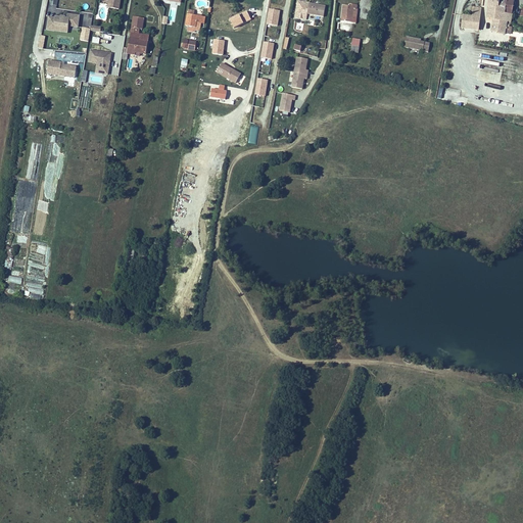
[(107,0),(107,7),(120,9),(121,0),(107,0)]
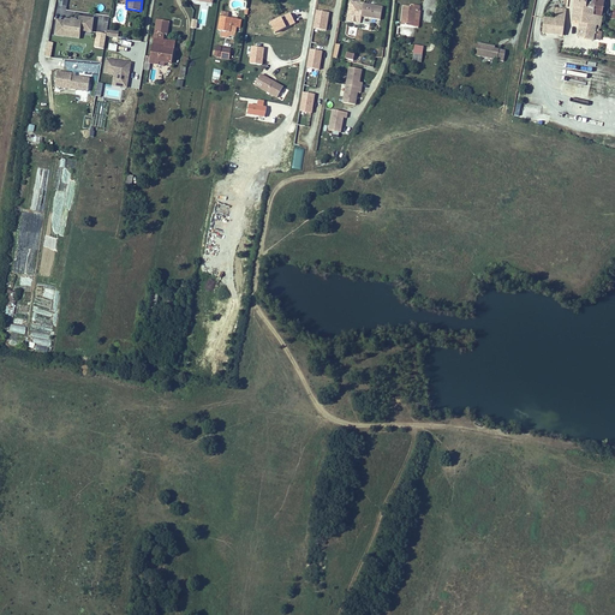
[(286,0),(264,0),(263,5),(272,6),(269,13),(284,17),(286,0)]
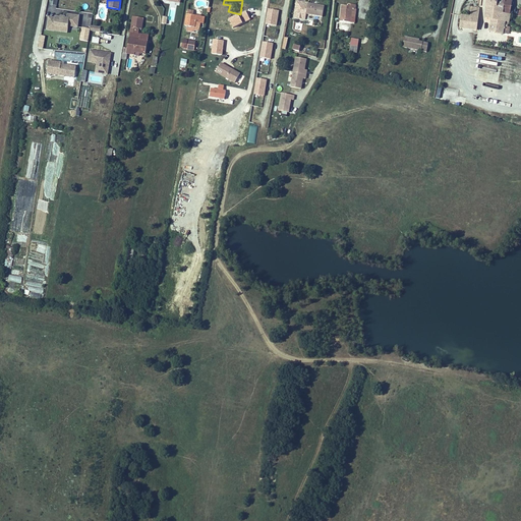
[(501,0),(485,0),(483,18),(489,19),(490,20),(499,21),(500,14),(501,0)]
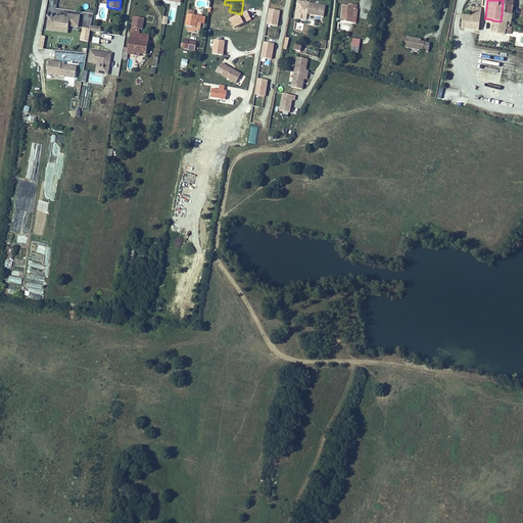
[(503,0),(502,14),(511,16),(512,0),(503,0)]
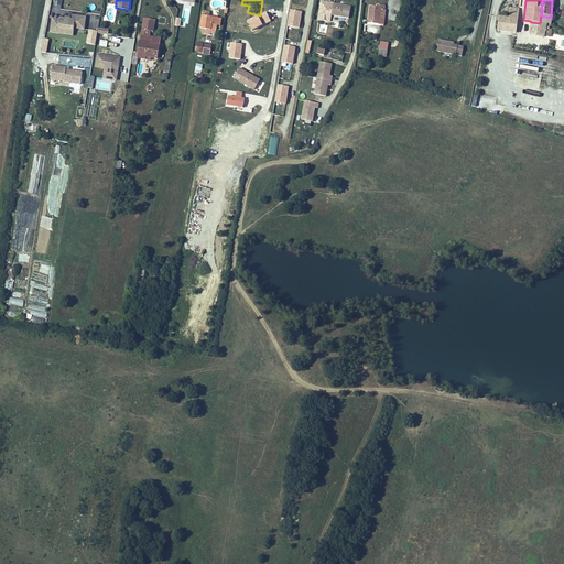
[(325,12),(324,15),(329,17),(329,13),(348,18),(350,6),(327,1),(325,12)]
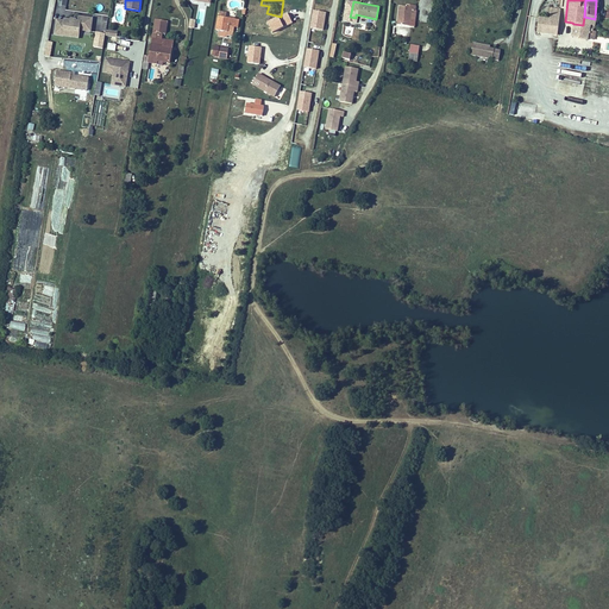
[(396,24),(408,25),(410,10),(414,11),(415,5),(407,4),(406,6),(397,5),(396,24)]
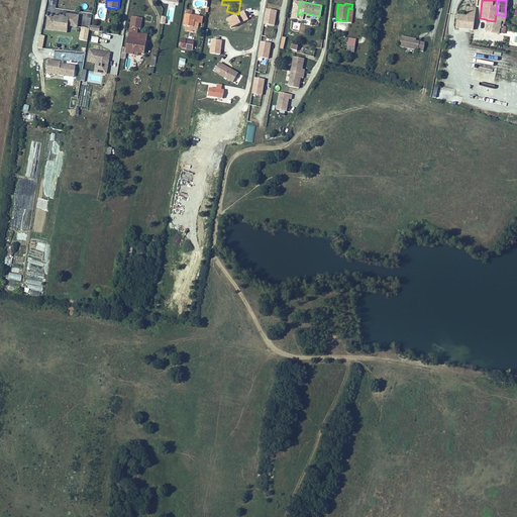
[(451,24),(451,28),(473,30),(477,9),(473,8),(471,18),(468,18),(457,17),(456,25),(451,24)]
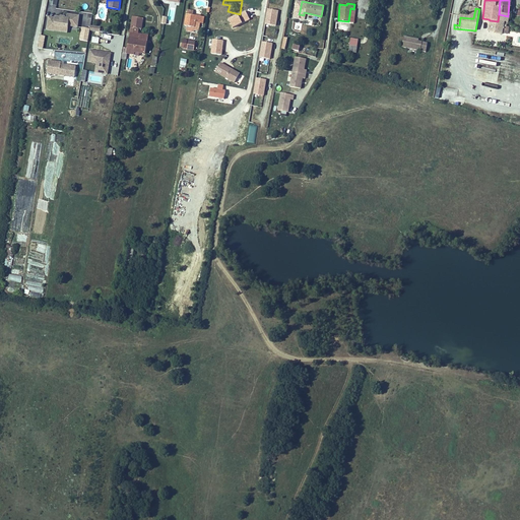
[(186,9),(185,25),(187,25),(186,30),(199,31),(200,22),(204,23),(204,15),(194,14),(194,9),(186,9)]
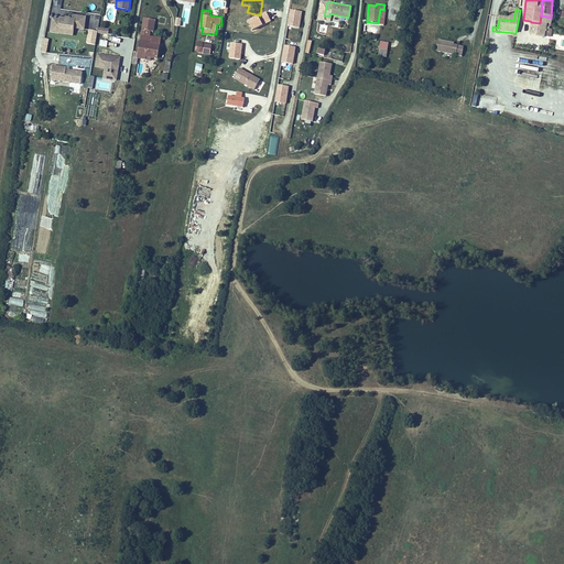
[(302,11),(291,10),(289,26),(300,28),(302,11)]
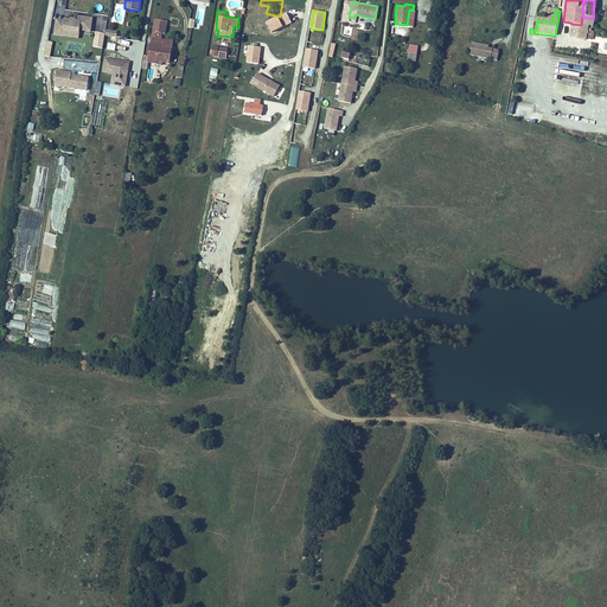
[(195,29),(211,32),(211,27),(212,25),(213,18),(213,17),(203,14),(197,13),(195,29)]
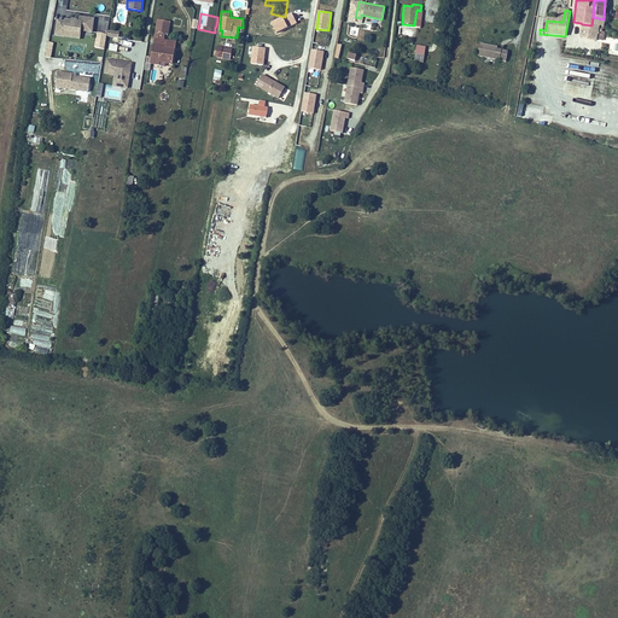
[(297,23),(295,13),(285,17),(287,25),(297,23)]
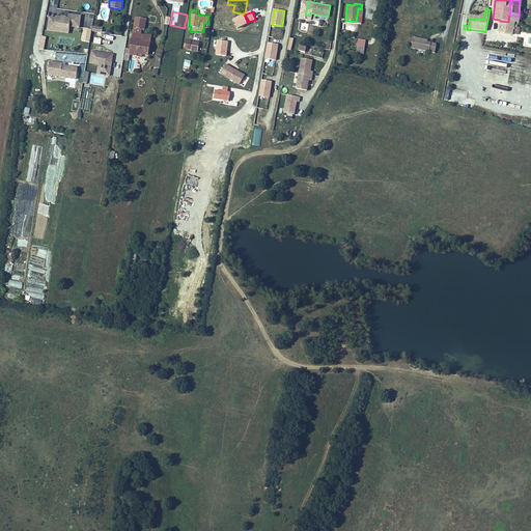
[(129,16),(117,14),(115,29),(122,30),(123,26),(127,26),(129,16)]
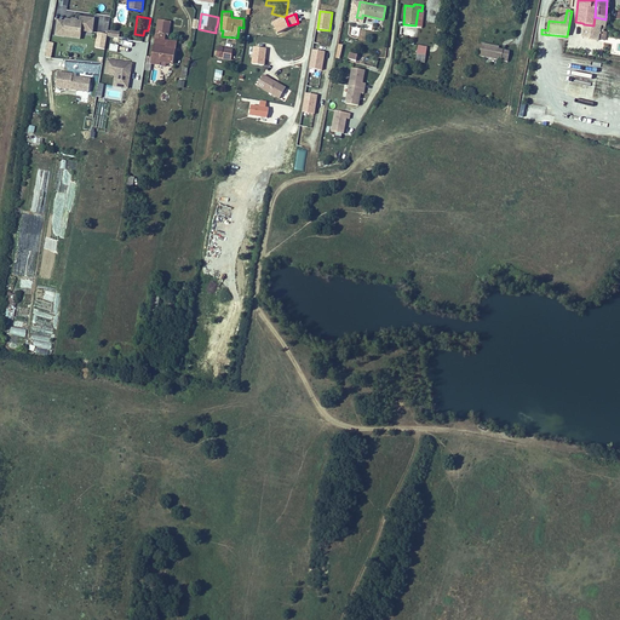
[(285,17),(273,22),(277,32),(288,28),(285,17)]
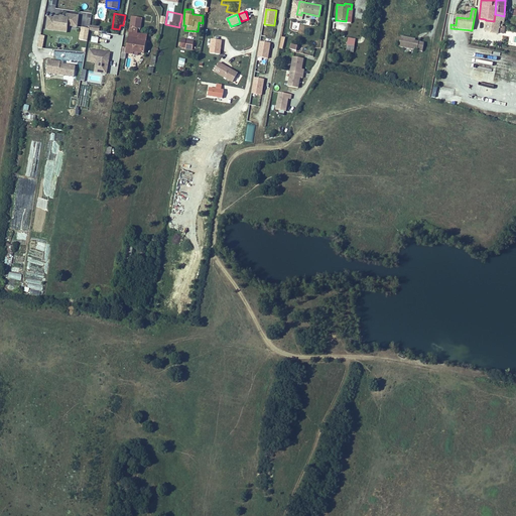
[(144,54),(147,33),(137,32),(138,28),(141,28),(143,17),(131,15),(126,51),(144,54)]
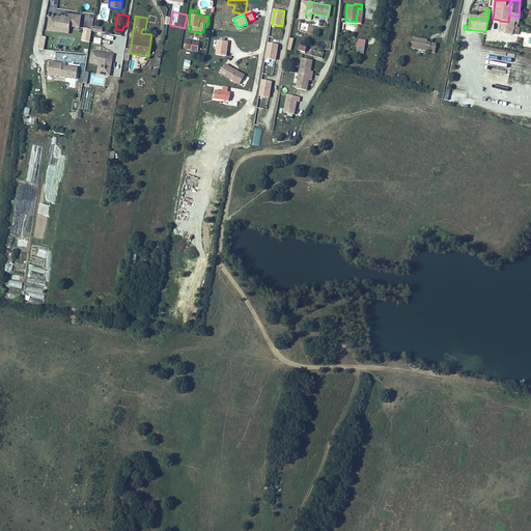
[(508,22),(500,21),(499,32),(512,34),(512,32),(516,33),(518,26),(514,25),(515,23),(508,22)]
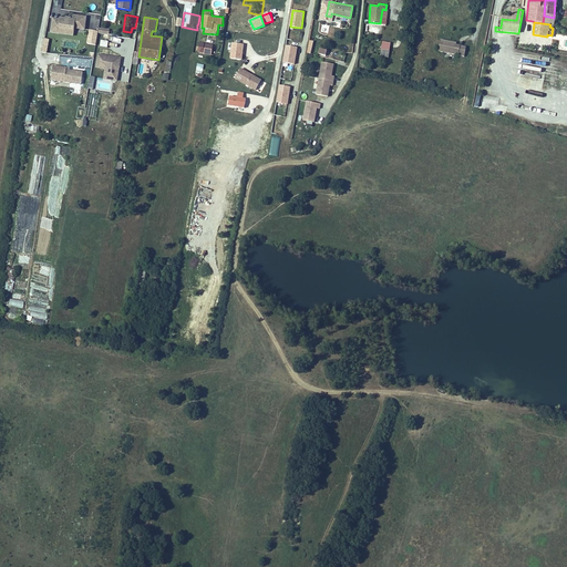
[(138,42),(131,41),(132,33),(131,32),(123,31),(121,31),(119,49),(117,54),(120,54),(124,55),(125,52),(136,54),(138,42)]
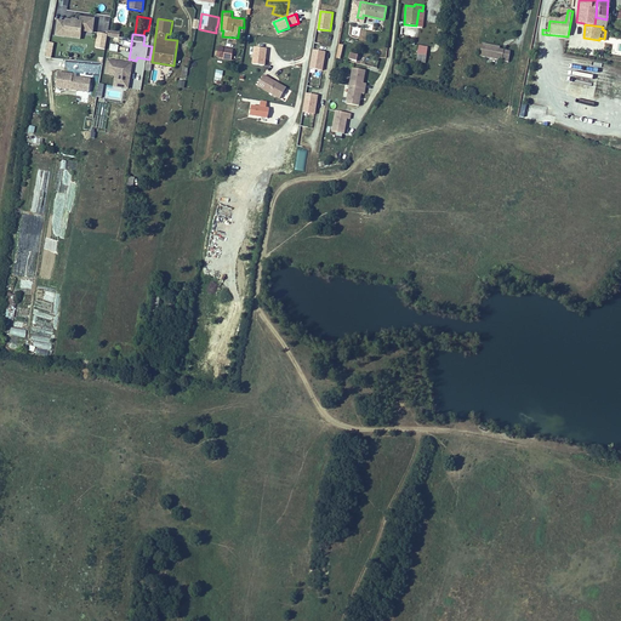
[(420,45),(419,55),(423,55),(422,62),(426,62),(428,46),(420,45)]
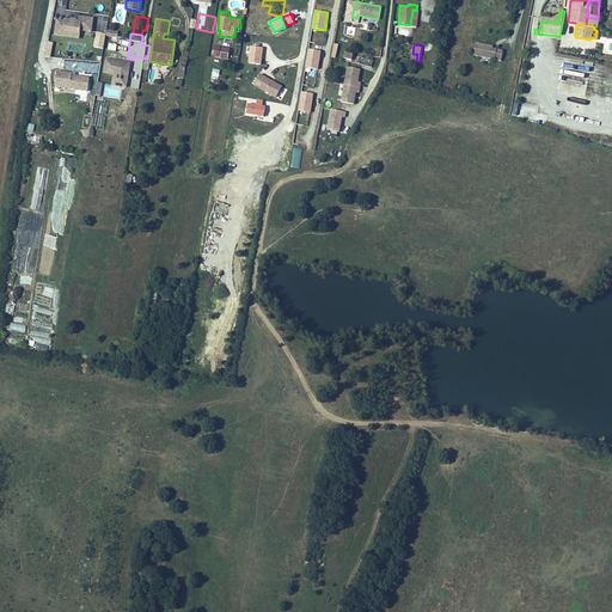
[(501,62),(503,51),(499,50),(499,49),(491,48),(491,47),(482,44),(479,57),(501,62)]
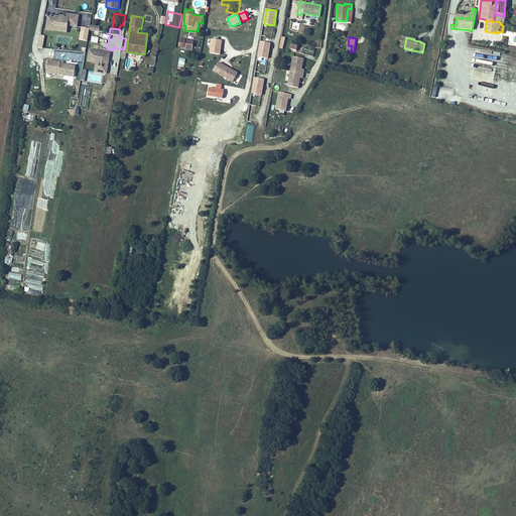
[(192,49),(194,40),(181,38),(179,47),(192,49)]
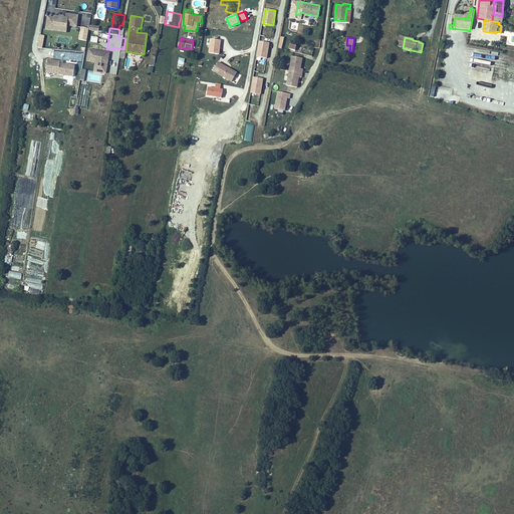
[(222,40),(211,39),(210,53),(220,54),(222,40)]
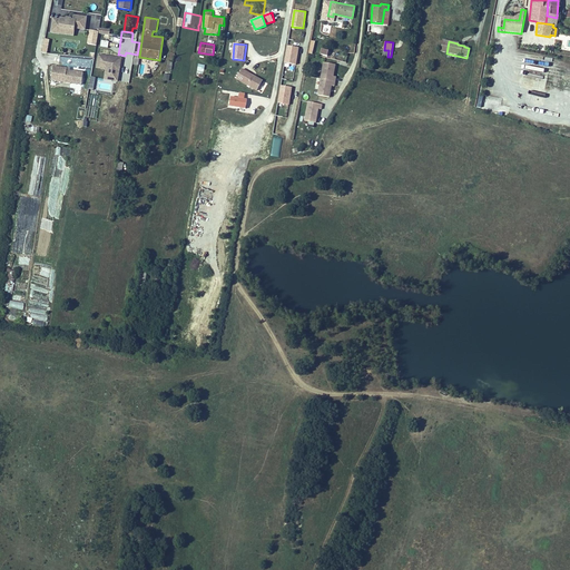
[(300,47),(288,46),(286,64),(296,65),(300,47)]
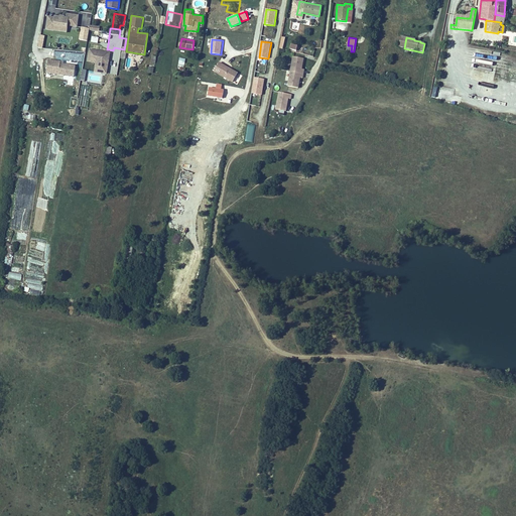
[(303,58),(292,56),(287,86),(297,88),(299,78),(302,78),(304,70),(301,69),(303,58)]
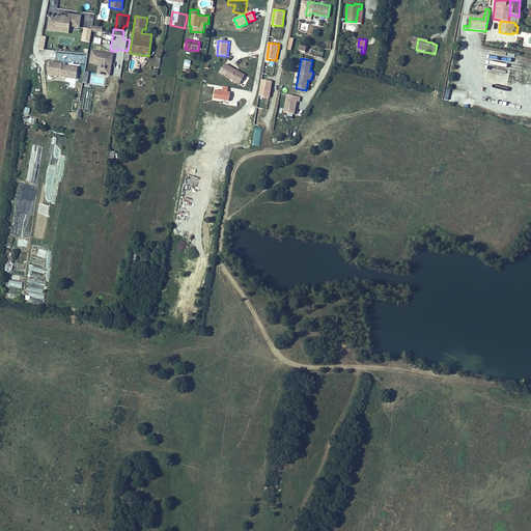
[(77,79),(78,64),(48,61),(47,76),(77,79)]
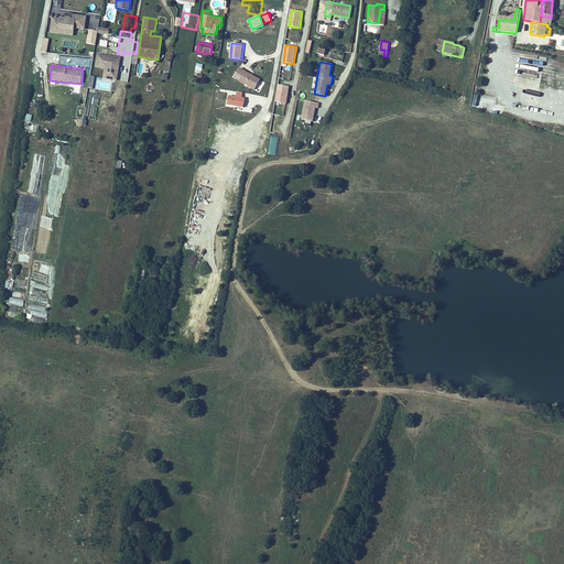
[(239,68),(234,78),(256,89),(260,79),(239,68)]
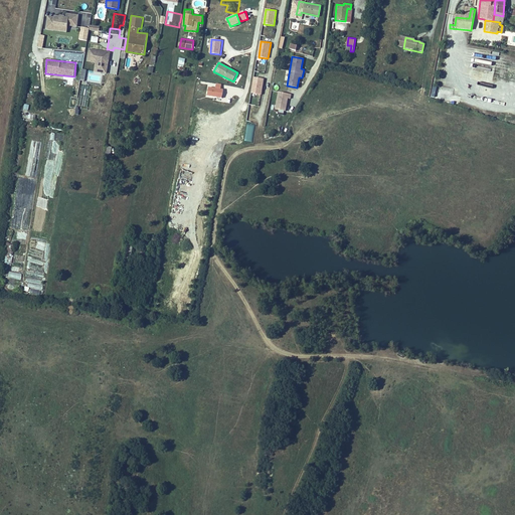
[(264,79),(254,77),(251,94),(261,96),(264,79)]
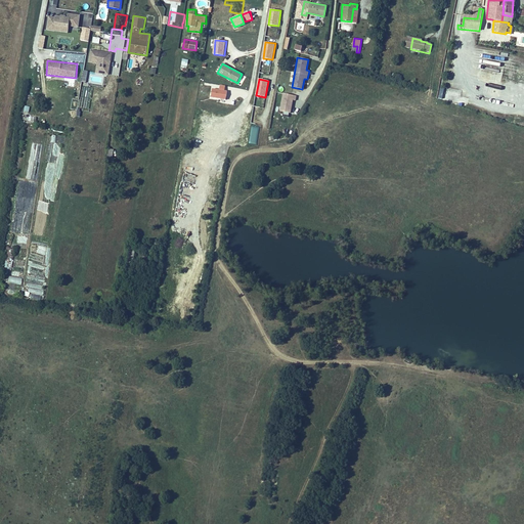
[(211,97),(226,99),(227,89),(212,88),(211,97)]
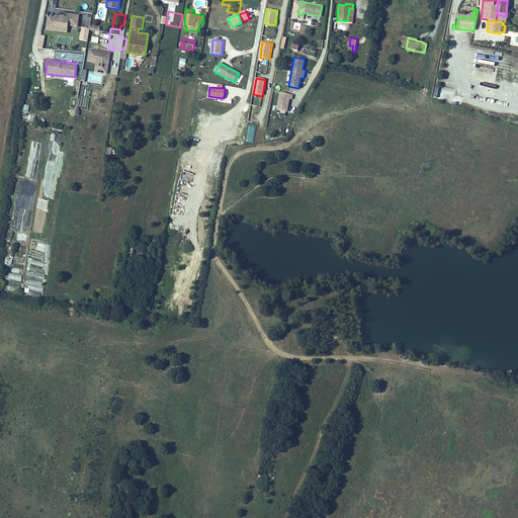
[(459,102),(461,93),(438,89),(437,98),(449,100),(448,103),(464,106),(464,103),(459,102)]
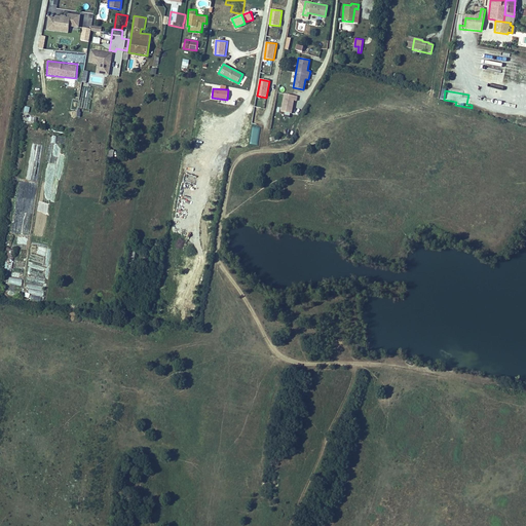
[(297,97),(284,94),(280,111),(291,113),(293,100),(296,101),(297,97)]
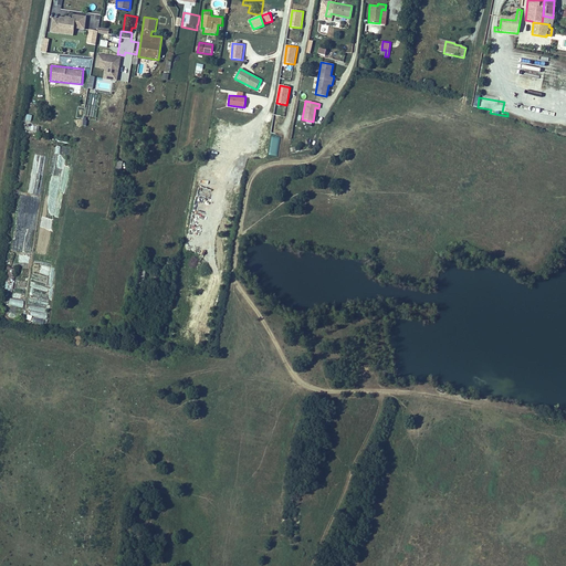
[(271,136),(269,155),(279,156),(280,137),(271,136)]
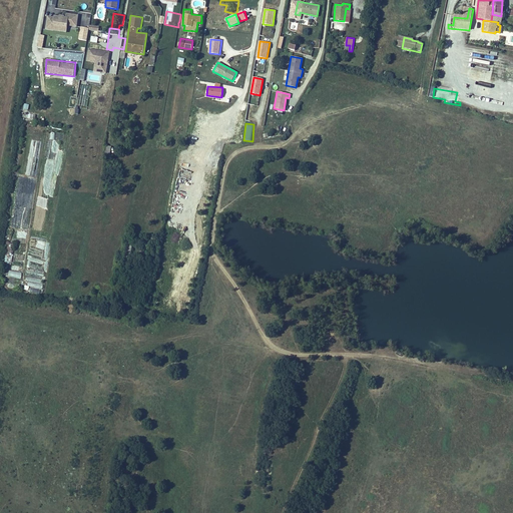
[(113,241),(108,241),(104,263),(109,264),(110,257),(113,241)]
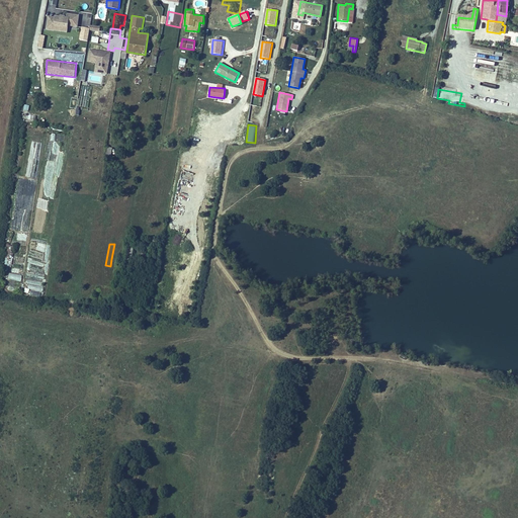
[(11,267),(13,245),(7,245),(4,267),(11,267)]
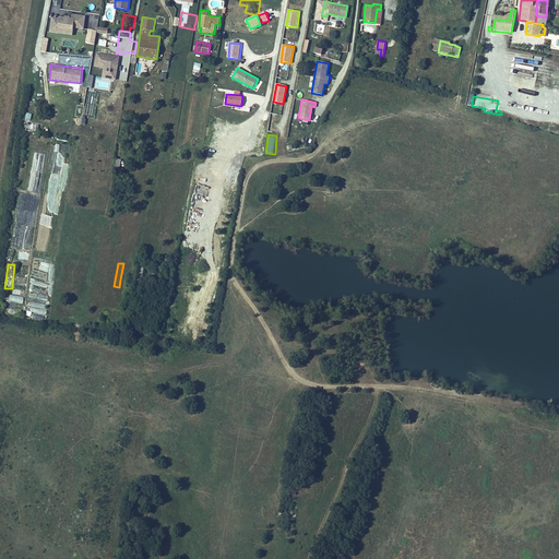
[(31,312),(45,313),(45,305),(31,304),(31,312)]
